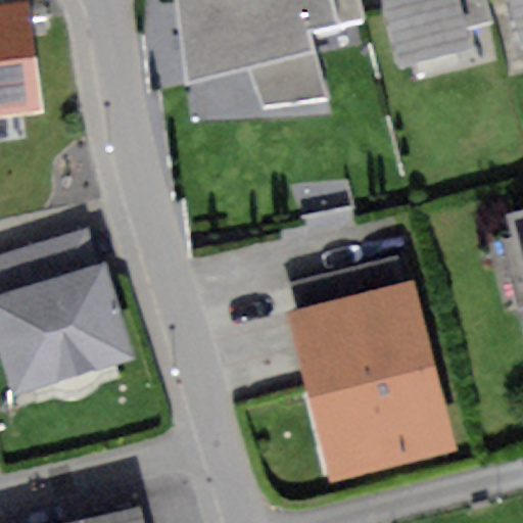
[(359,0),(174,0),(184,86),(248,67),(263,108),(326,98),(308,30),(363,17),(359,0)]
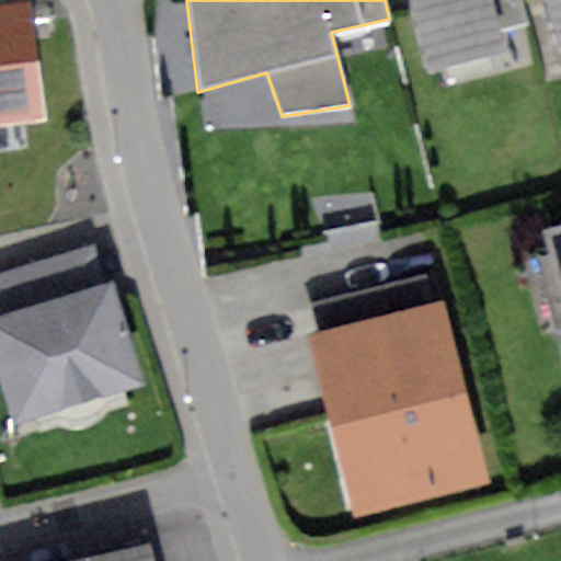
[(412,0),(431,70),(500,52),(494,30),(487,0),(412,0)]
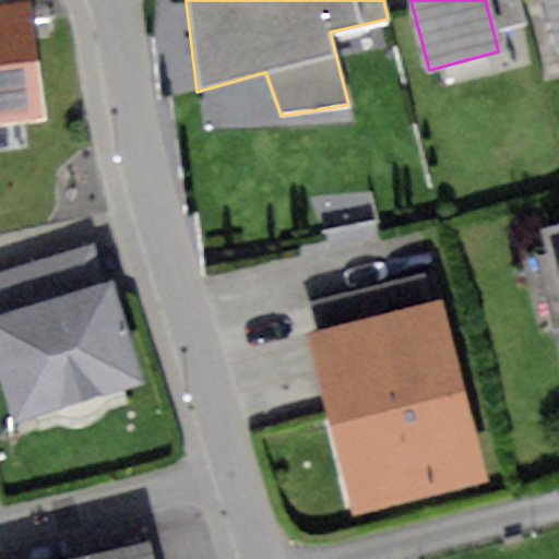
[(518,0),(485,0),(492,30),(524,22),(518,0)]
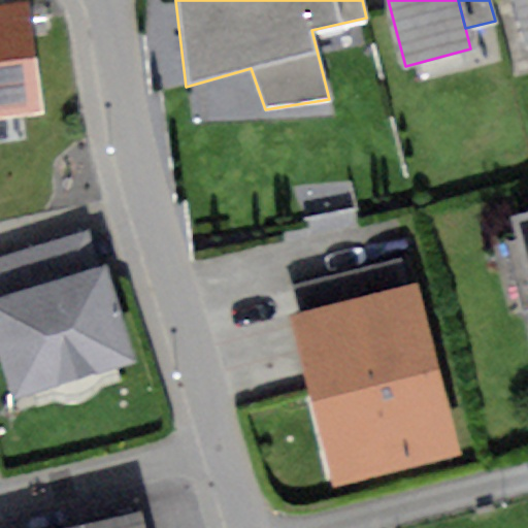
[(527,0),(510,0),(521,45),(527,43),(527,0)]
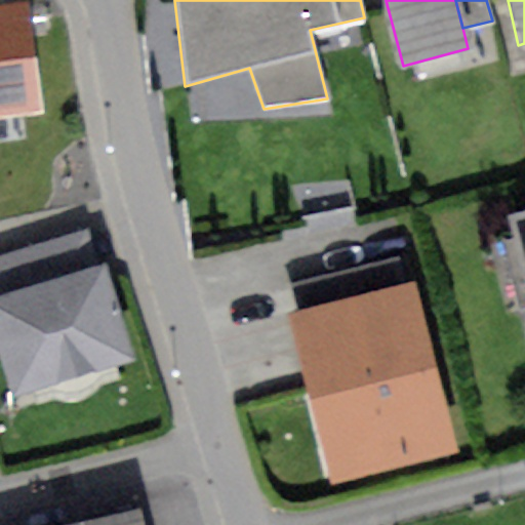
[(29,1),(0,4),(0,116),(42,111),(29,1)]
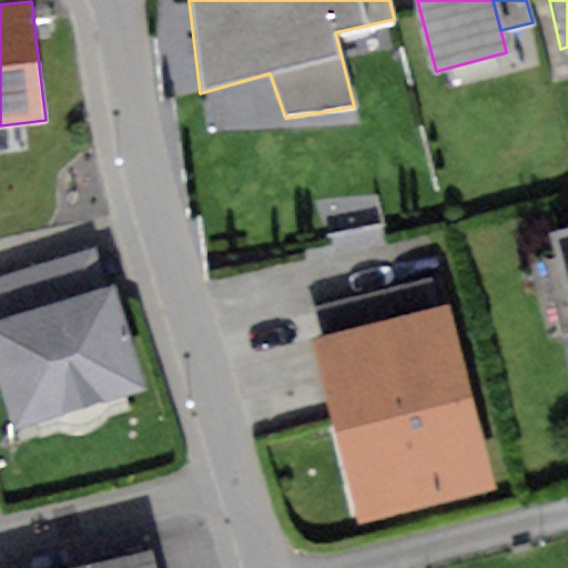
[(567,227),(554,232),(567,294),(567,227)]
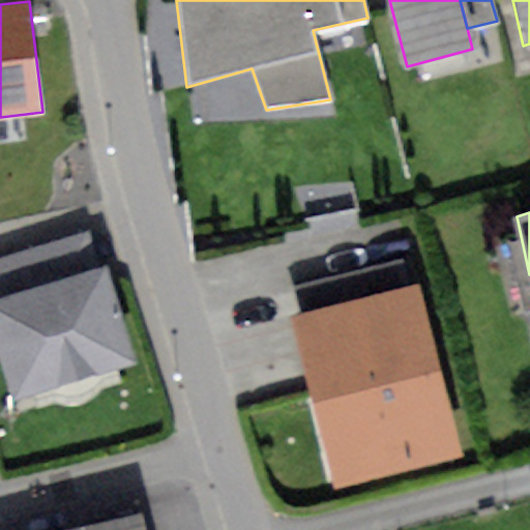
[(0,256),(0,296),(97,268),(87,231),(0,256)]
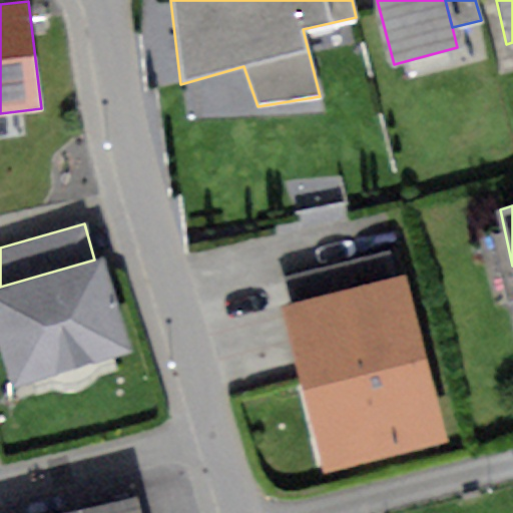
[(280,277),(288,307),(396,279),(388,249),(280,277)]
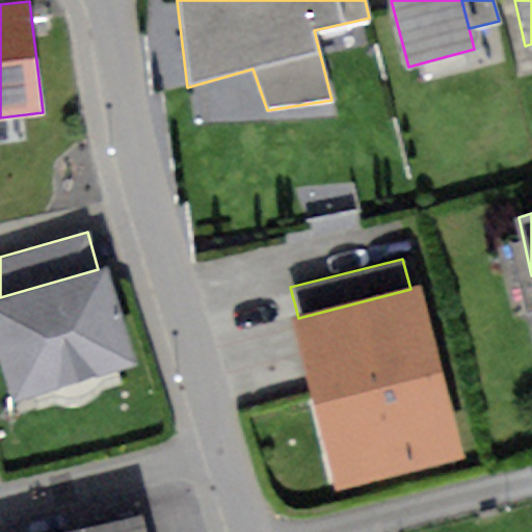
[(0,297),(0,362),(11,400),(135,363),(106,266),(98,269),(0,297)]
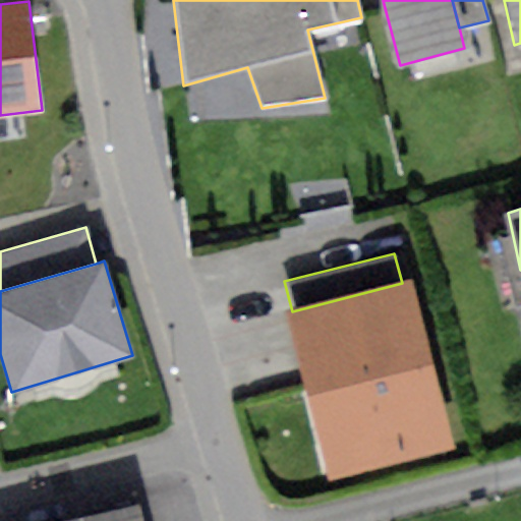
[(292,311),(287,312),(328,475),(452,444),(410,282),(402,283),(292,311)]
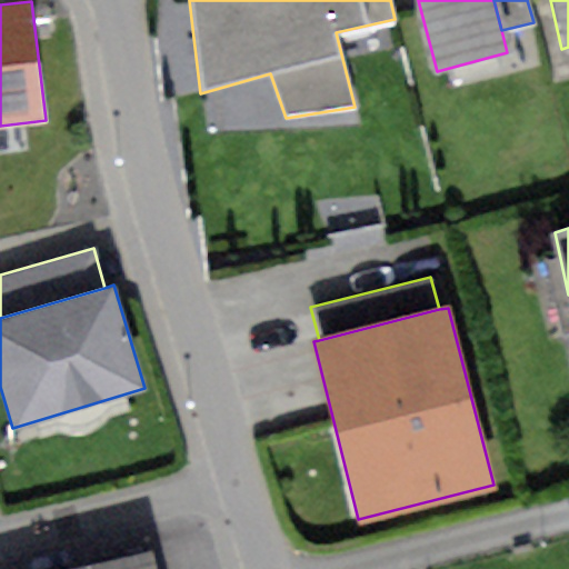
[(155,568),(151,553),(83,568),(155,568)]
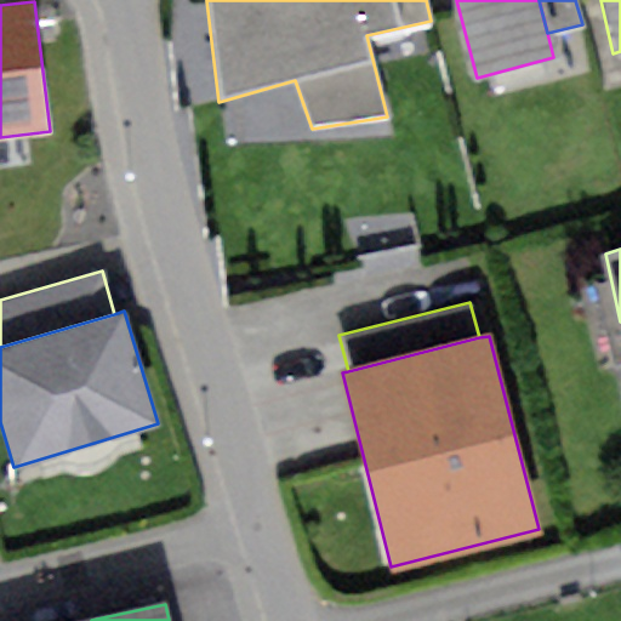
All buildings are outlined.
